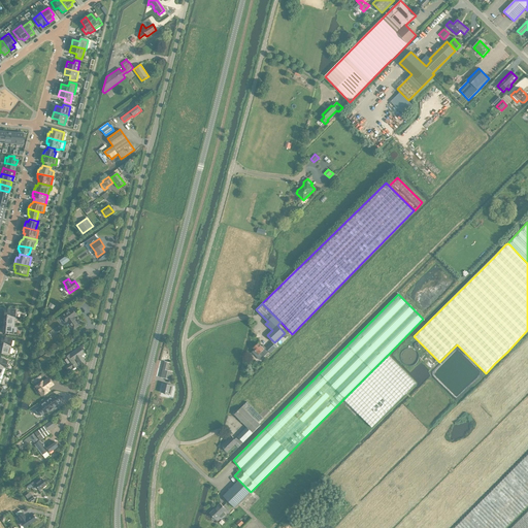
[(78,326),(72,318),(76,316),(72,308),(69,310),(69,309),(66,311),(66,312),(64,315),(63,315),(63,316),(62,316),(65,321),(63,323),(66,327),(69,325),(73,330),(78,326)]
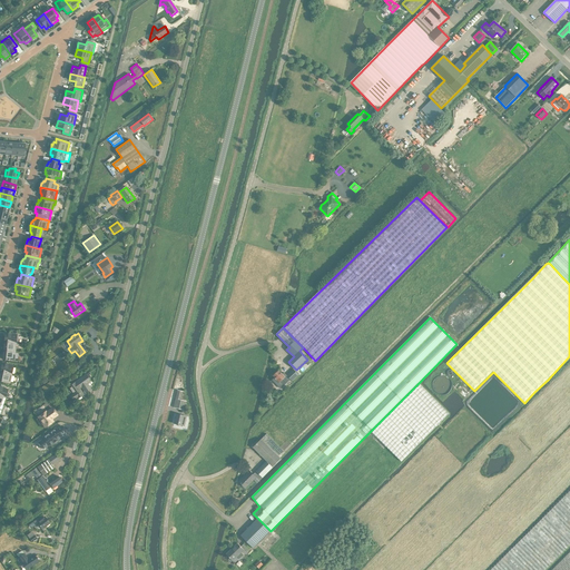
[(18,344),(18,335),(5,334),(5,343),(16,344),(18,344)]
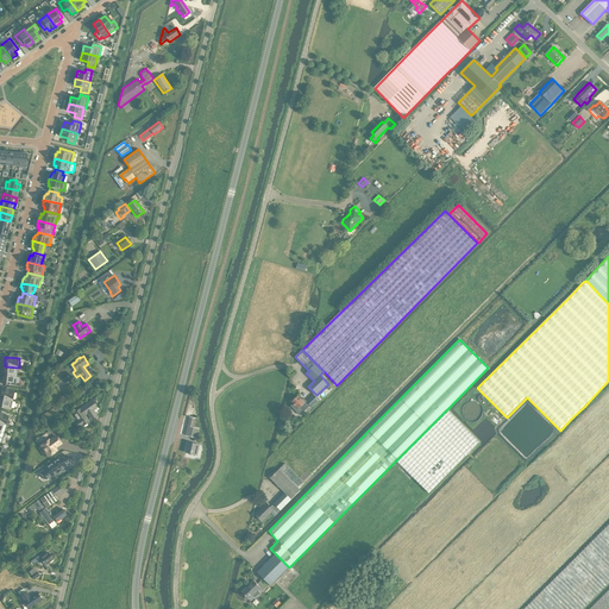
[(16,376),(17,368),(5,366),(4,375),(16,376)]
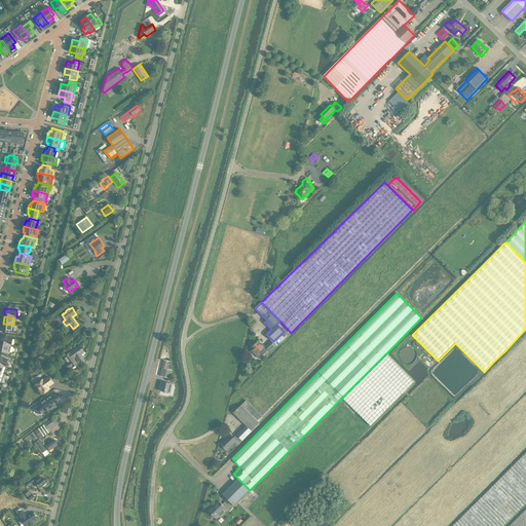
[(12,333),(13,325),(3,324),(2,332),(12,333)]
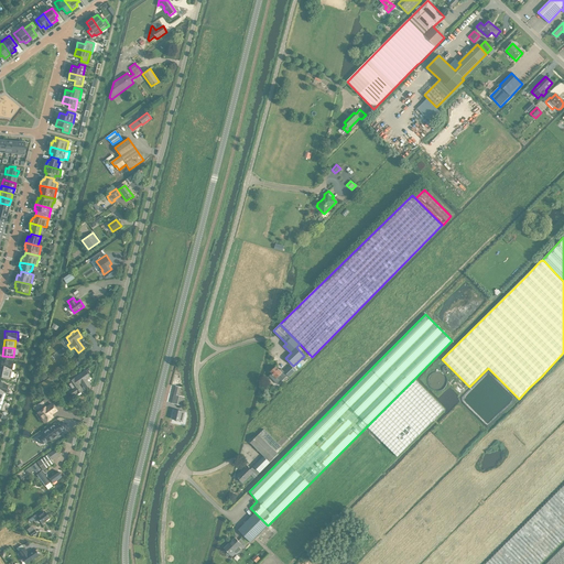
[(11,370),(13,362),(2,360),(0,368),(11,370)]
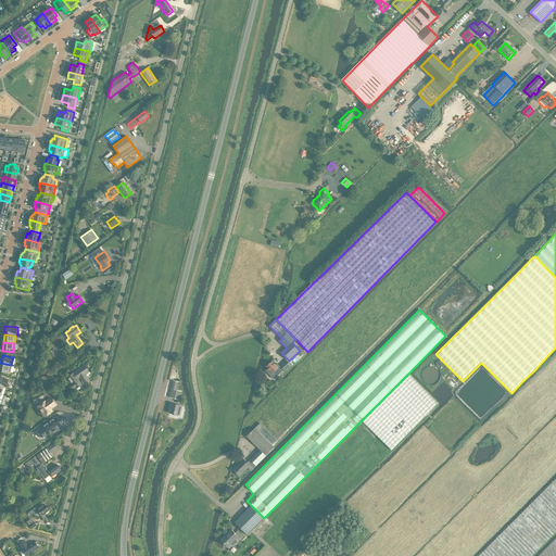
[(285,371),(291,366),(287,361),(280,366),(277,364),(276,365),(273,362),(269,364),(268,364),(267,365),(267,366),(266,367),(273,374),(274,373),(277,376),(283,370),(285,371)]
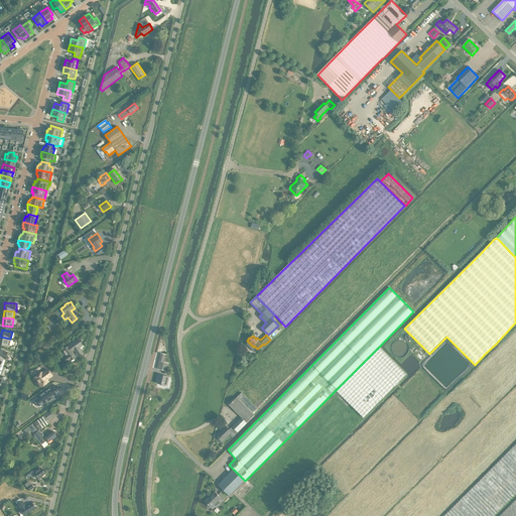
[(0,345),(8,347),(10,339),(0,337),(0,338),(0,345)]
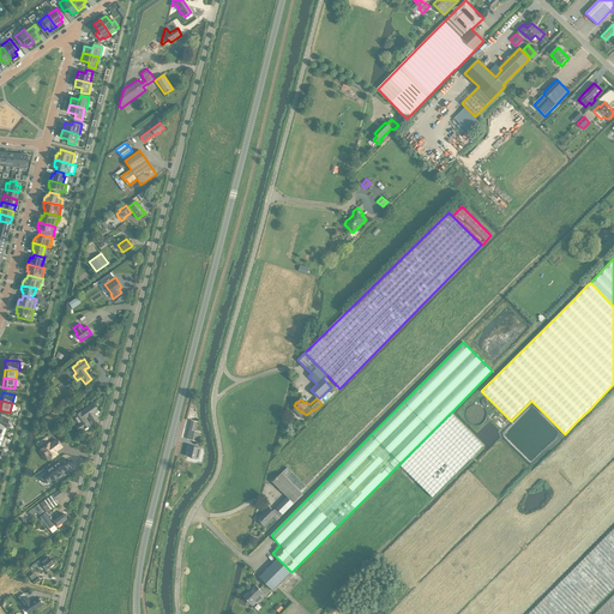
[(88,417),(94,413),(97,410),(92,403),(74,417),(71,421),(78,431),(83,428),(83,429),(90,425),(85,419),(88,417)]
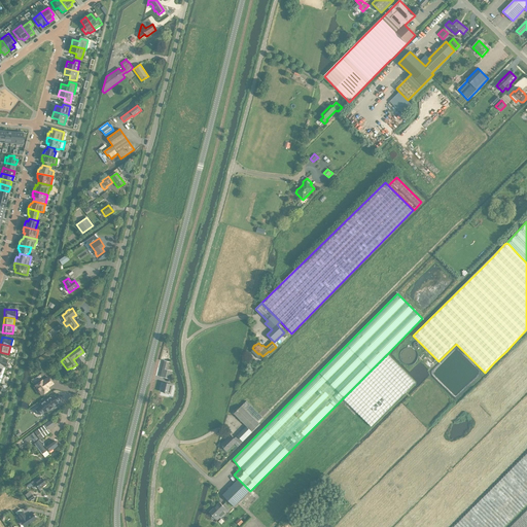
[(46,353),(39,358),(43,364),(50,359),(46,353)]
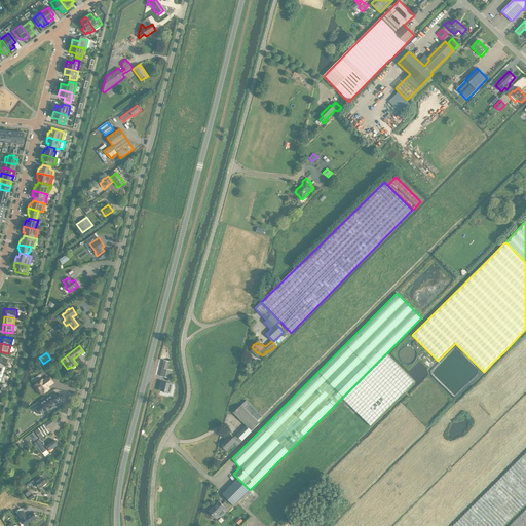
[(349,405),(371,426),(415,382),(386,353),(342,398),(349,405)]
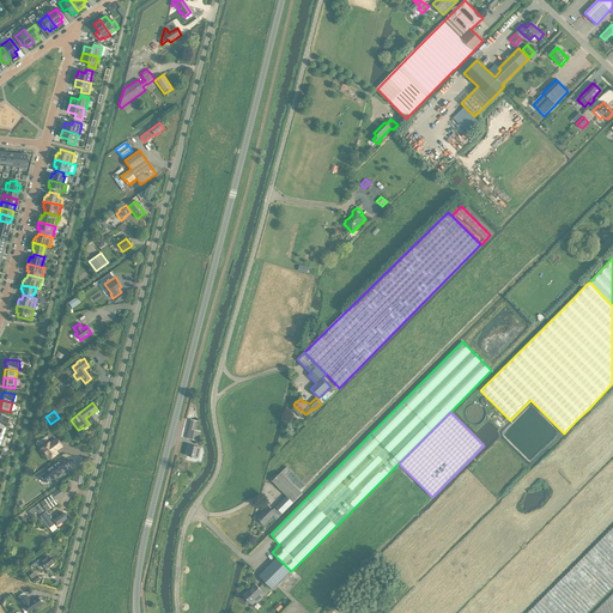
[(200,431),(195,430),(196,422),(190,419),(188,429),(186,438),(198,441),(200,431)]
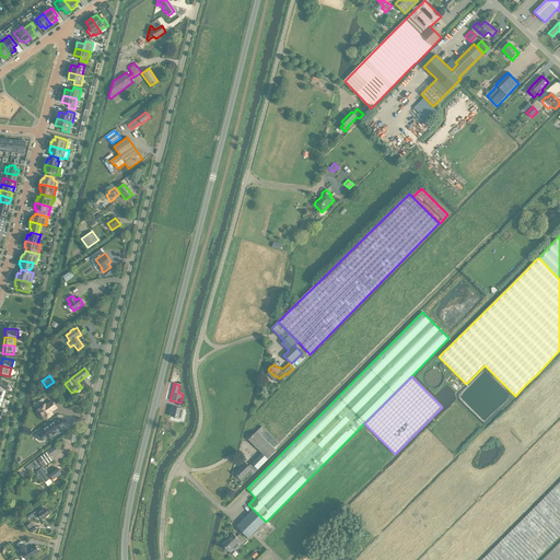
[(50,411),(56,407),(51,401),(45,406),(45,405),(37,409),(45,420),(51,415),(50,411)]
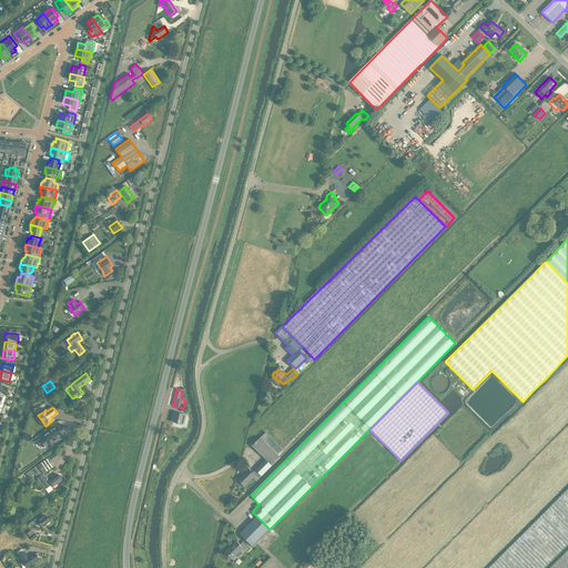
[(183,425),(185,415),(175,413),(173,423),(183,425)]
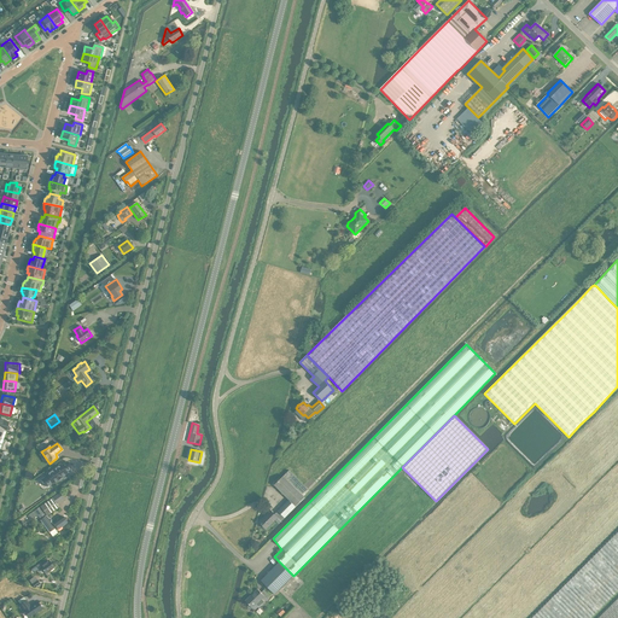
[(62,477),(66,473),(65,472),(71,467),(68,462),(62,466),(60,465),(47,474),(42,478),(44,479),(42,481),(46,487),(52,482),(53,483),(58,479),(62,477)]
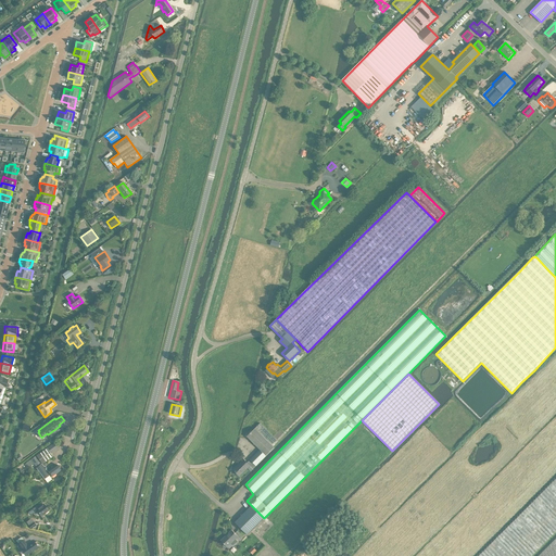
[(359,422),(367,431),(369,428),(362,420),(359,422)]
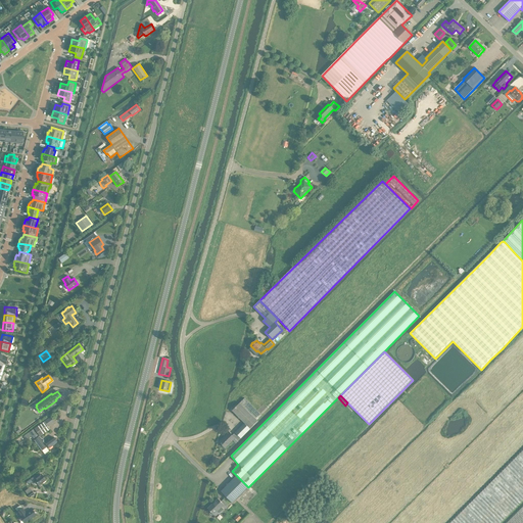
[(258,421),(257,420),(262,415),(245,398),(232,411),(239,418),(245,423),(244,423),(250,429),(258,421)]
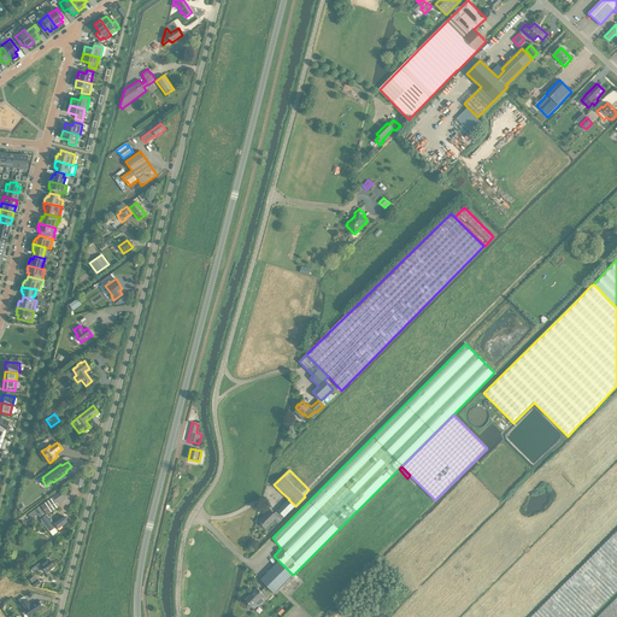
[(47,515),(58,506),(56,503),(64,497),(60,492),(29,513),(31,518),(37,515),(39,517),(40,517),(41,519),(50,532),(54,528),(53,527),(56,526),(58,529),(68,522),(63,516),(53,523),(51,521),(52,519),(50,517),(48,518),(47,515)]
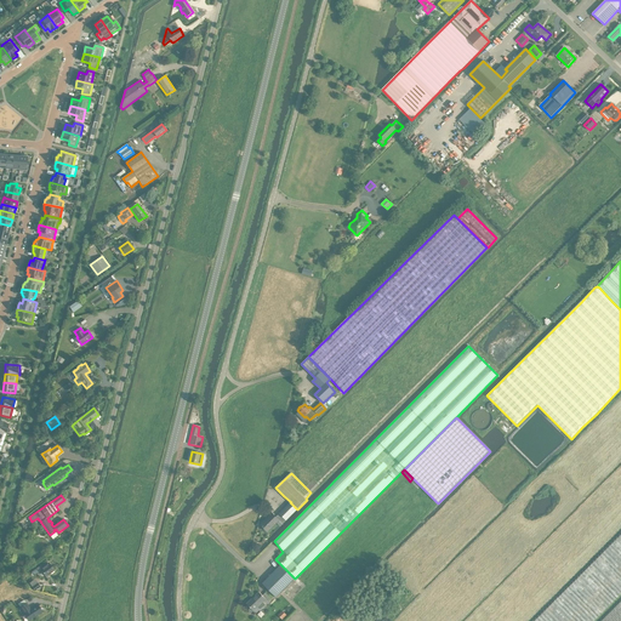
[(297,510),(290,502),(279,513),(280,514),(277,518),(272,513),(268,517),(268,518),(261,525),(268,531),(277,523),(280,527),(297,510)]
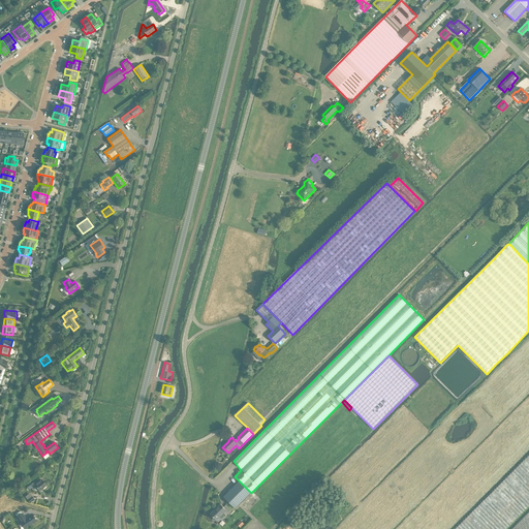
[(505,528),(528,505),(528,455),(455,528),(505,528)]
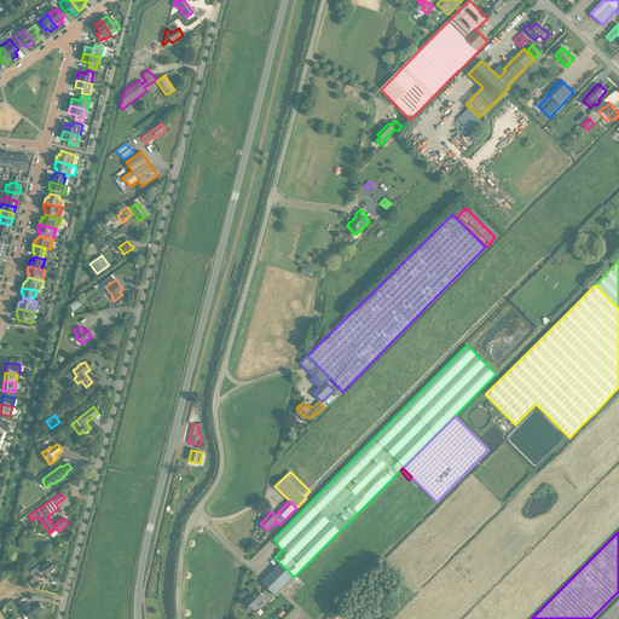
[(55,568),(50,562),(42,567),(40,563),(32,571),(34,574),(41,570),(46,574),(55,568)]
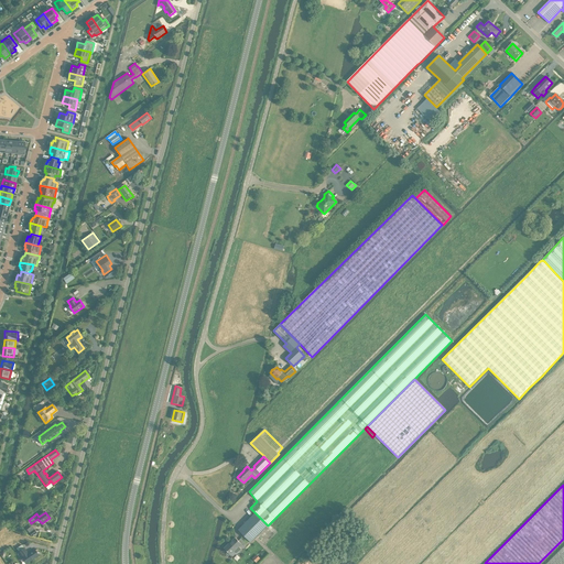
[(238,530),(251,543),(268,525),(256,513),(238,530)]
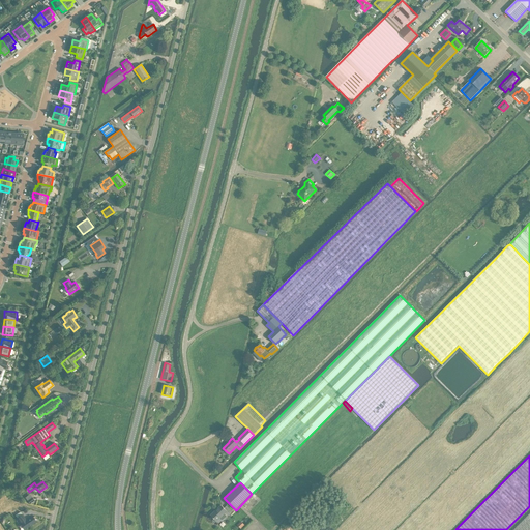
[(30,504),(34,501),(32,498),(30,494),(25,498),(30,504)]
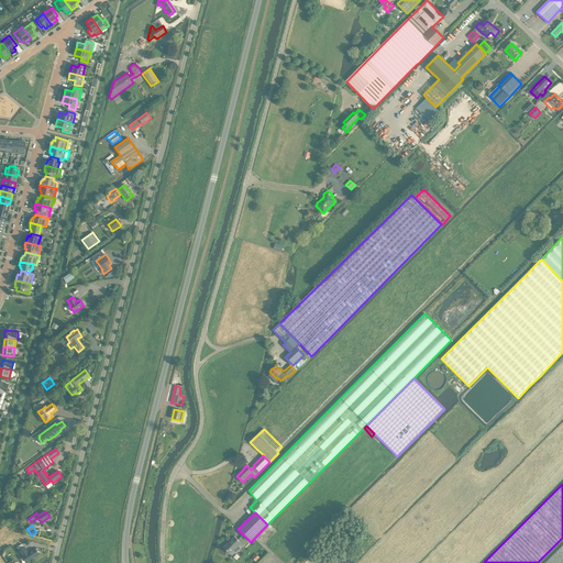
[(236,552),(241,549),(239,547),(241,543),(243,545),(245,543),(241,538),(239,540),(235,537),(223,548),(230,554),(234,551),(235,552),(236,552)]
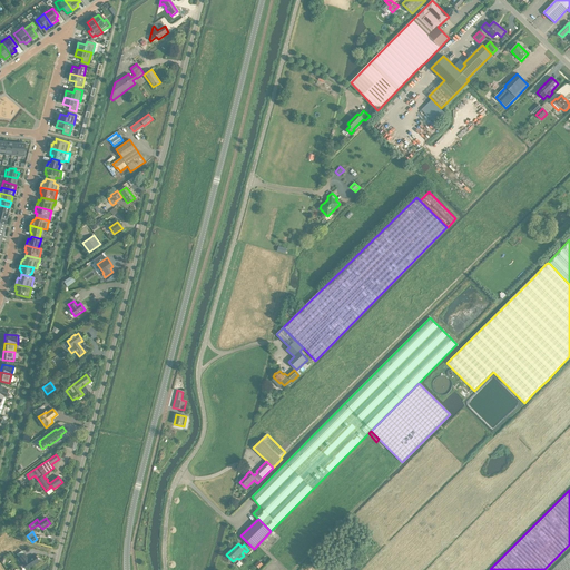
[(22,550),(17,554),(19,558),(21,561),(22,563),(27,569),(39,561),(35,556),(28,560),(27,557),(25,554),(22,550)]
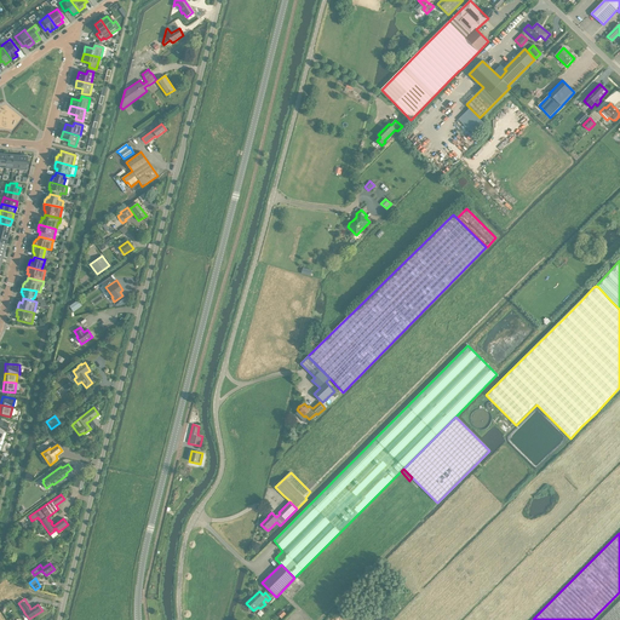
[(619,619),(619,601),(601,619),(619,619)]
